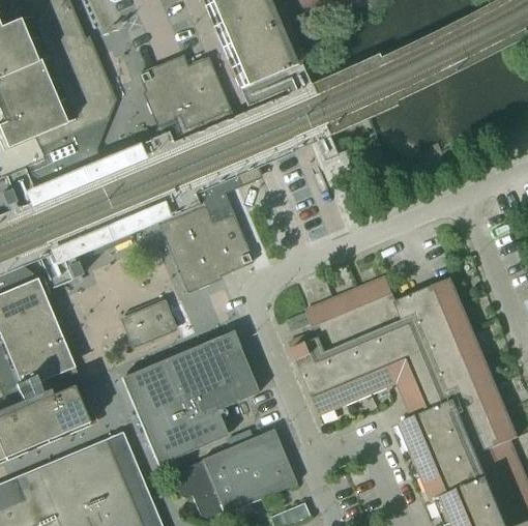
[(114,98),(88,38),(85,39),(67,0),(6,0),(1,2),(0,0),(0,172),(5,174),(9,183),(10,183),(18,200),(19,205),(30,200),(35,212),(32,213),(37,224),(39,223),(42,231),(40,232),(45,242),(48,241),(52,253),(54,258),(64,255),(67,264),(79,259),(132,236),(94,147),(114,98)]
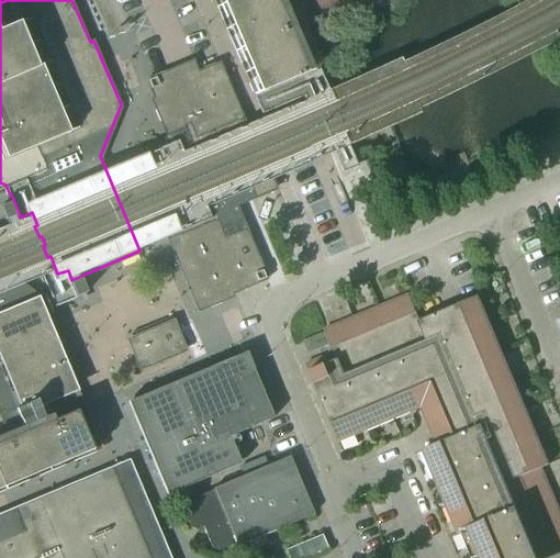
[(317,69),(301,30),(300,31),(298,24),(299,23),(291,7),(283,10),(279,0),(215,0),(253,85),(256,95),(272,88),(272,86),(282,81),(283,85),(297,79),(297,78),(317,69)]
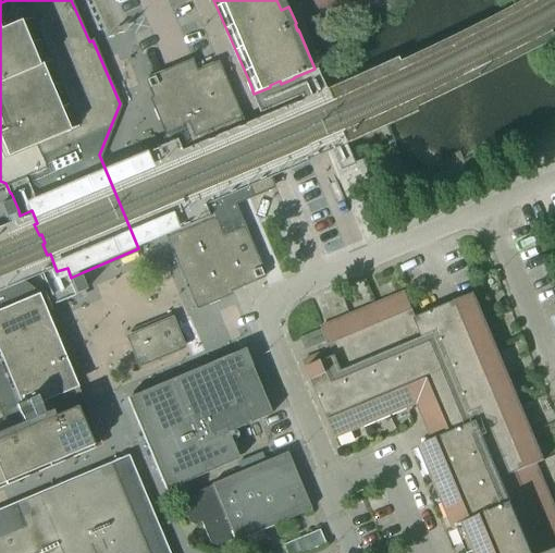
[(274,183),(254,132),(250,133),(219,59),(197,68),(193,58),(147,77),(168,127),(152,166),(143,169),(198,303),(267,273),(235,199),(274,183)]
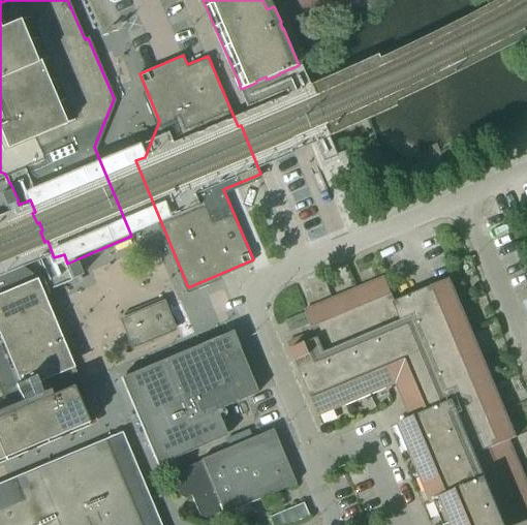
[(86,407),(36,288),(8,266),(0,244),(0,385),(5,398),(8,397),(11,403),(0,408),(0,452),(13,446),(86,415),(83,408),(86,407)]
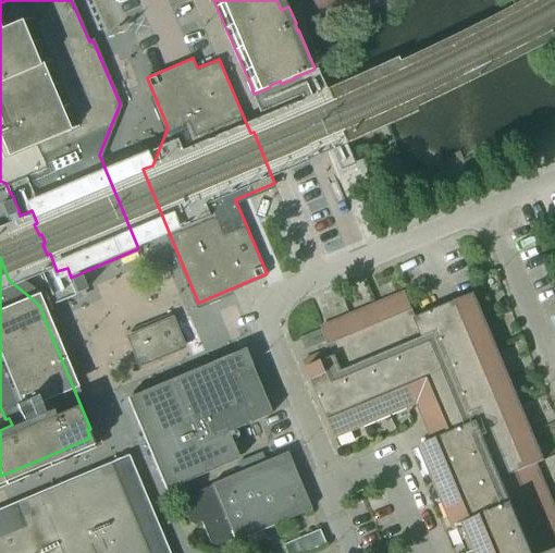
[(554,502),(538,461),(545,457),(538,441),(531,444),(521,420),(528,417),(515,385),(507,389),(497,365),(505,361),(492,331),(484,333),(475,310),(482,307),(475,291),(417,315),(406,289),(390,295),(393,303),(369,312),(366,305),(335,319),(338,326),(325,331),(329,339),(334,354),(323,358),(321,351),(305,357),(337,435),(354,428),(350,421),(374,412),(377,419),(408,405),(405,398),(416,394),(434,438),(421,443),(428,459),(435,456),(445,480),(438,483),(451,514),(458,512),(463,521),(455,525),(456,526),(459,525),(466,540),(472,537),(479,552),(554,552),(554,502)]
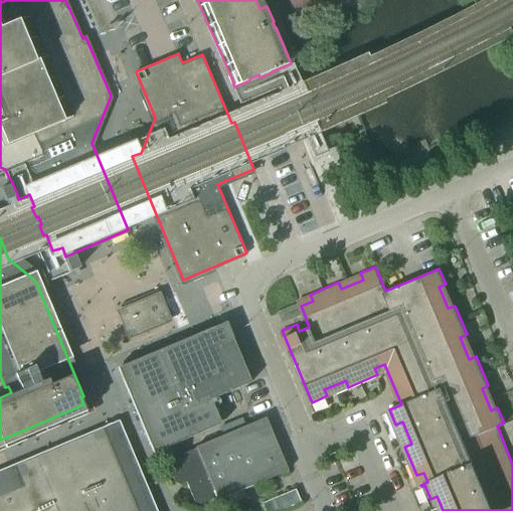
[(171,316),(161,293),(119,311),(125,326),(128,334),(171,316)]
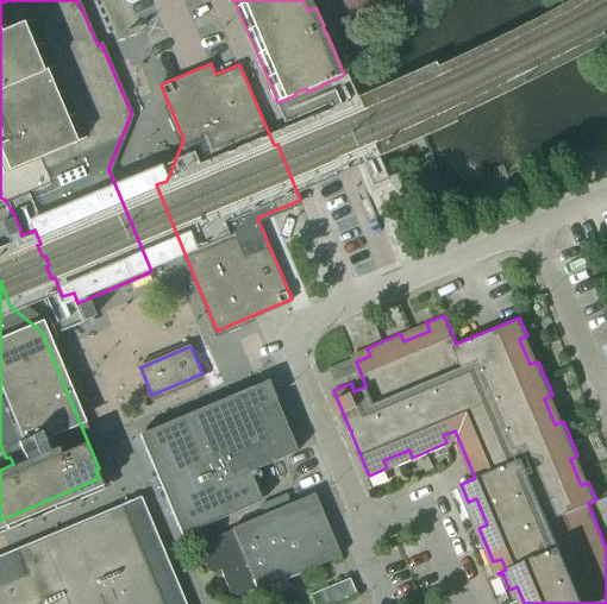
[(360,370),(356,362),(354,357),(330,366),(336,379),(360,370)]
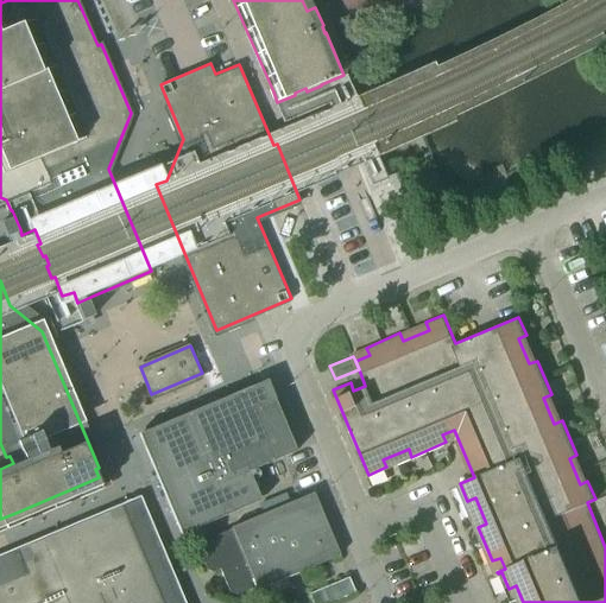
[(233,393),(140,432),(183,532),(262,499),(248,469),(297,449),(267,379),(233,393)]
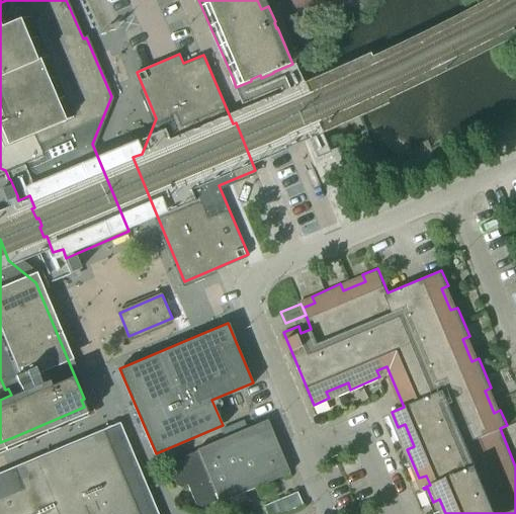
[(290,470),(268,418),(197,447),(198,448),(168,461),(175,477),(176,477),(177,480),(184,482),(187,481),(196,502),(202,505),(219,498),(220,501),(290,470)]
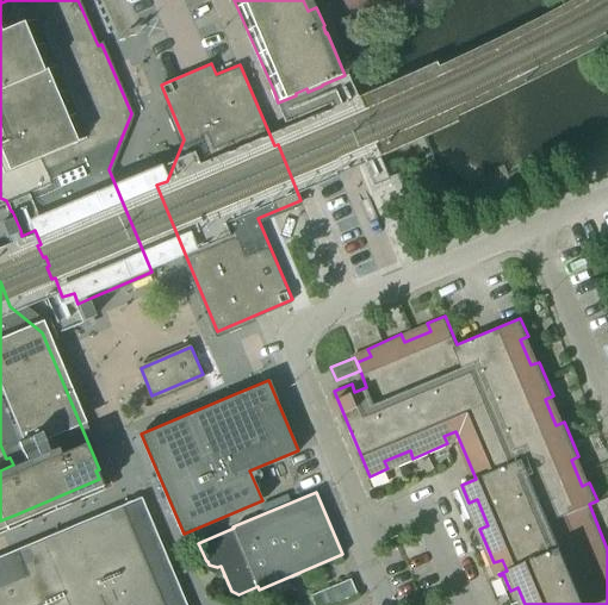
[(111,509),(0,554),(0,604),(186,604),(141,496),(111,509)]
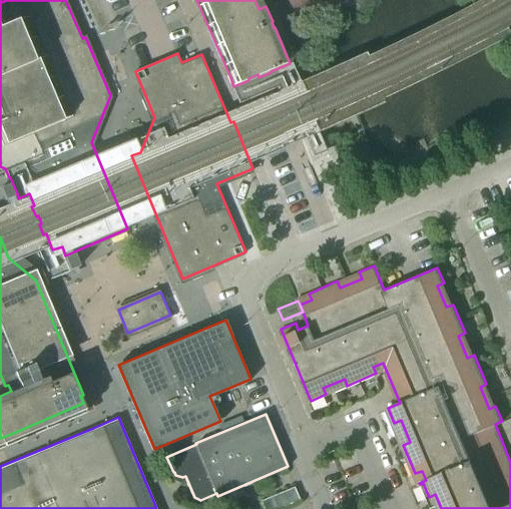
[(266,508),(273,508),(301,497),(296,485),(262,499),(266,508)]
